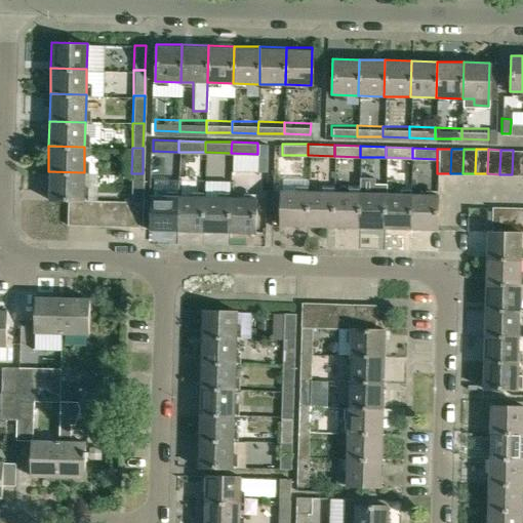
[(522,150),(513,150),(512,174),(522,174),(522,150)]
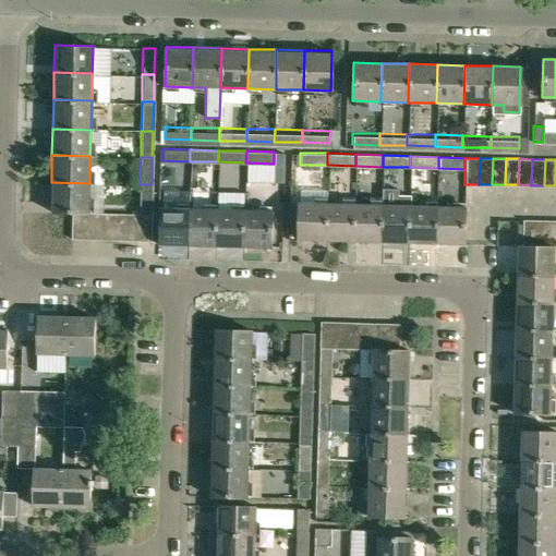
[(50,210),(71,212),(88,212),(89,183),(51,182),(50,210)]
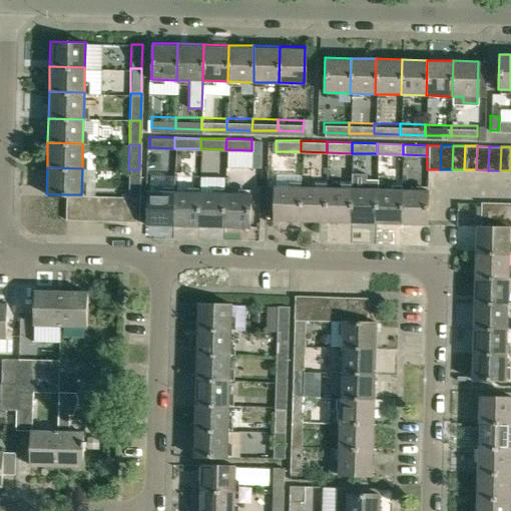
[(128,169),(128,195),(138,196),(139,169),(128,169)]
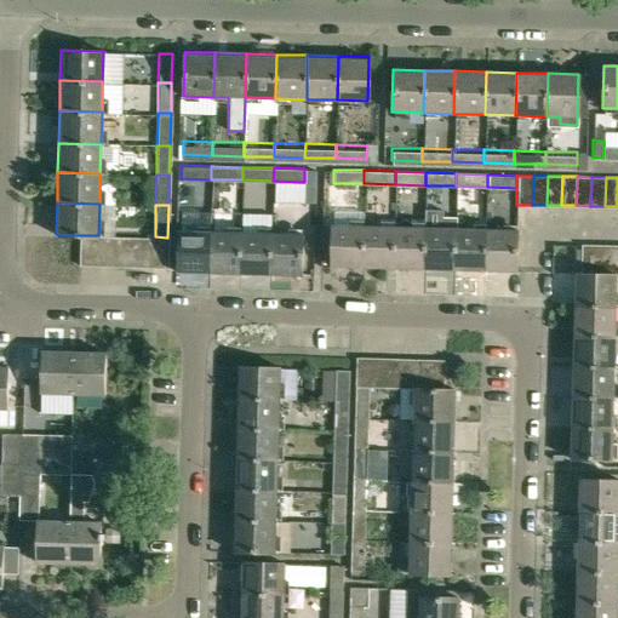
[(441,227),(424,227),(423,270),(455,270),(456,227),(456,215),(441,215),(441,227)]
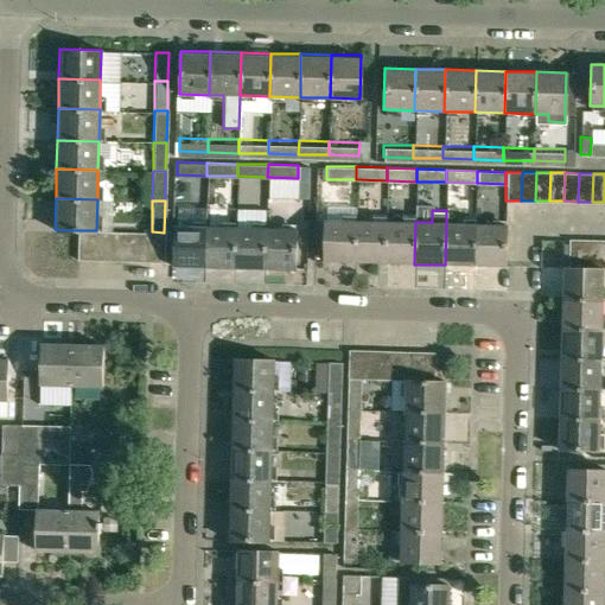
[(324,262),(355,263),(356,221),(325,220),(324,262)]
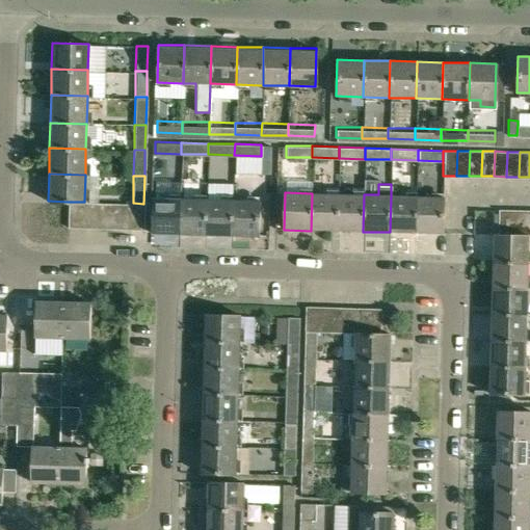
[(338,193),(312,193),(311,231),(337,231),(338,193)]
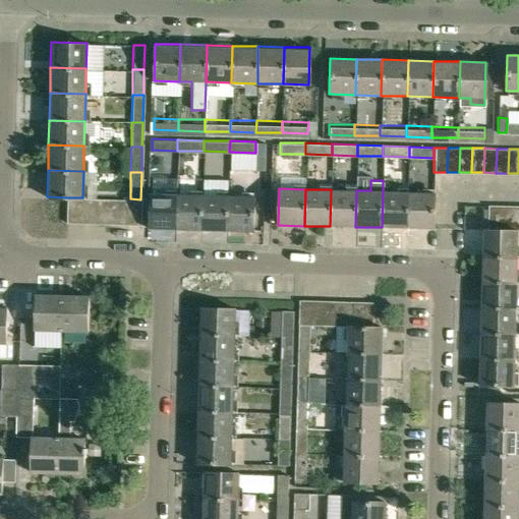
[(330,226),(355,227),(356,190),(331,189),(330,226)]
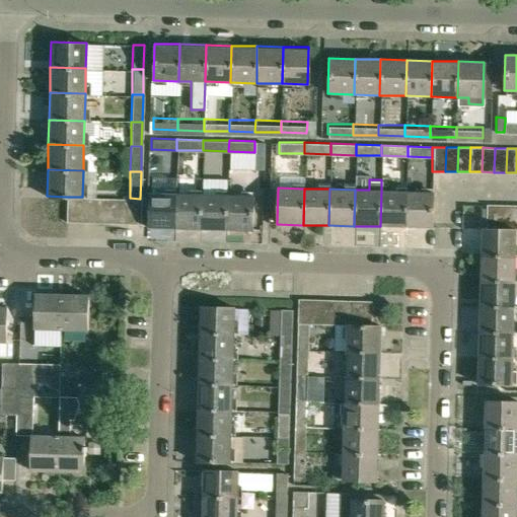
[(380,226),(405,227),(407,191),(381,190),(380,226)]
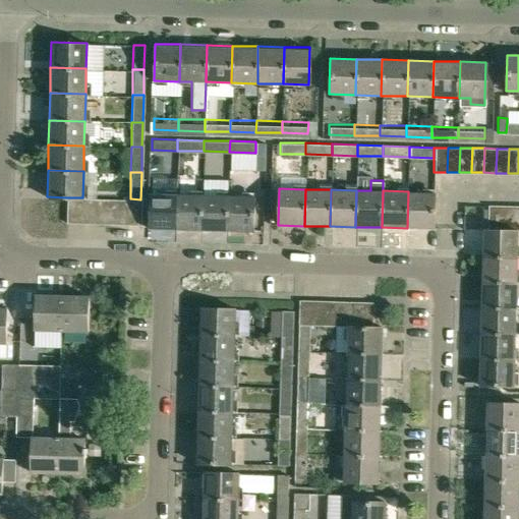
[(434,191),(408,191),(407,228),(433,228),(434,191)]
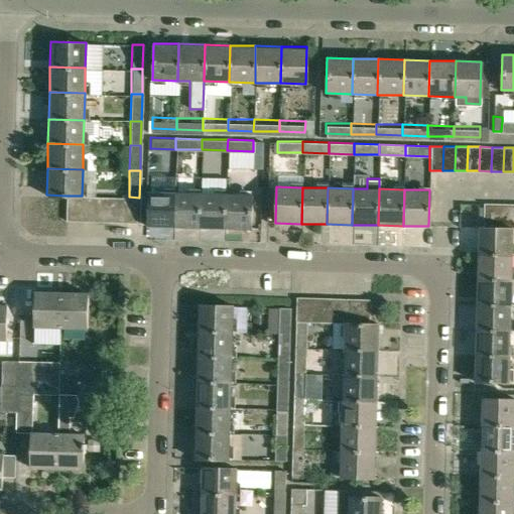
[(148,227),(173,227),(174,191),(148,190),(148,227)]
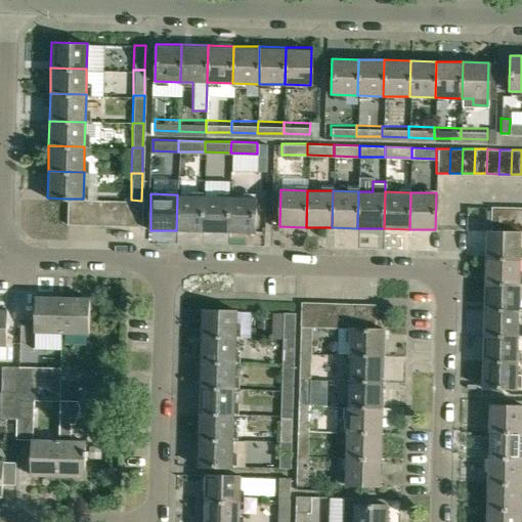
[(177,194),(176,230),(203,231),(204,194),(177,194)]
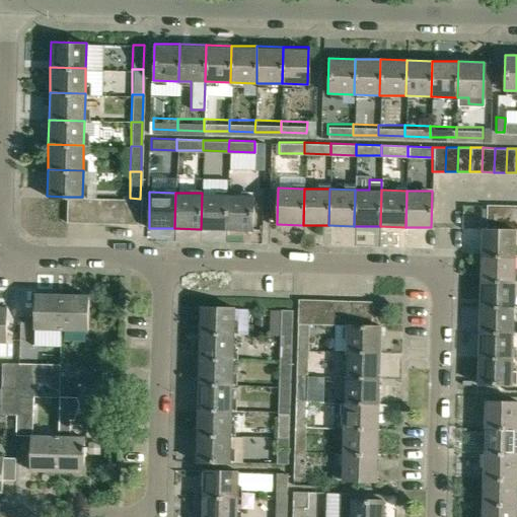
[(201,229),(227,229),(227,194),(202,193),(201,229)]
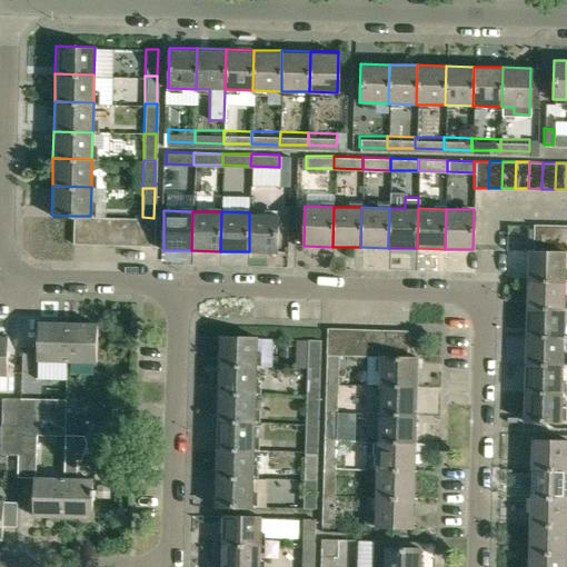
[(278,212),(249,212),(249,251),(277,252),(278,212)]
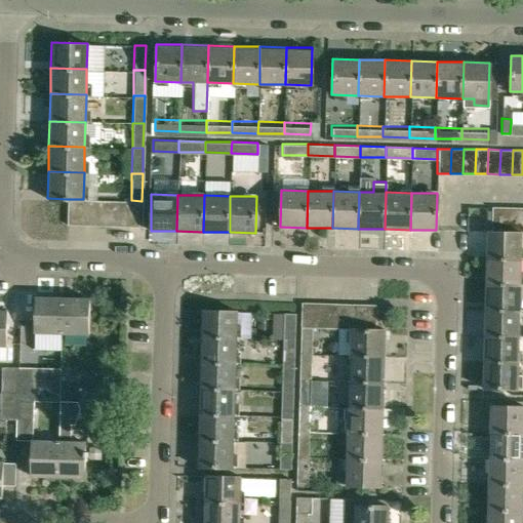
[(67,224),(82,224),(83,199),(67,199),(67,224)]
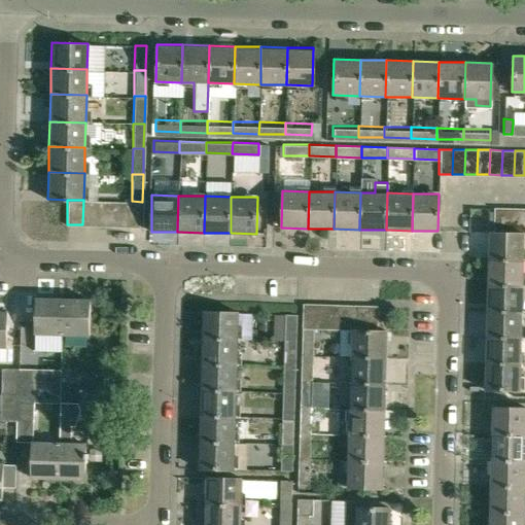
[(82,224),(94,225),(95,200),(83,200),(82,224)]
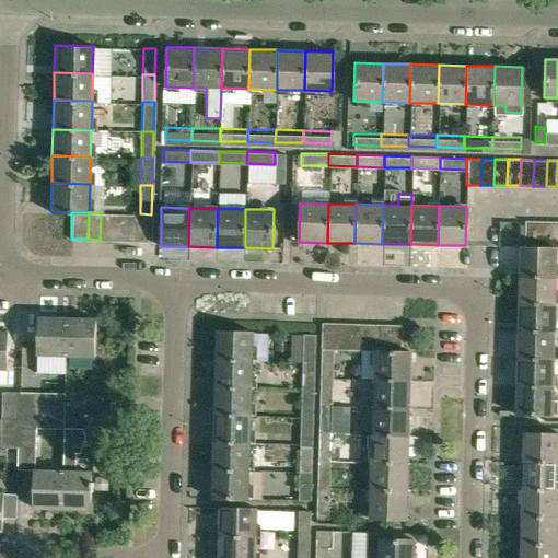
[(114,213),(101,212),(100,240),(113,240),(114,213)]
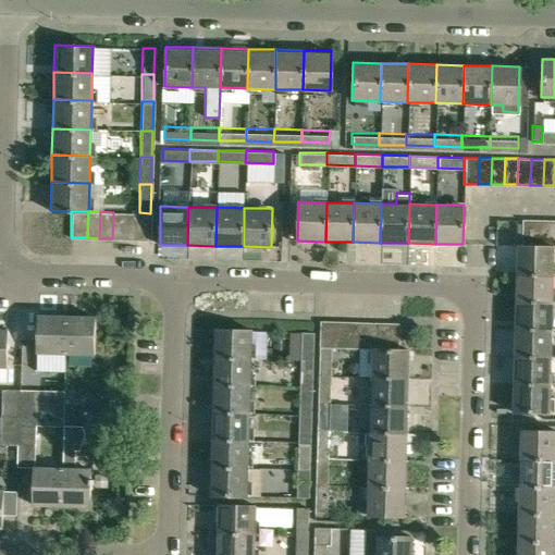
[(112,238),(125,238),(126,212),(113,212),(112,238)]
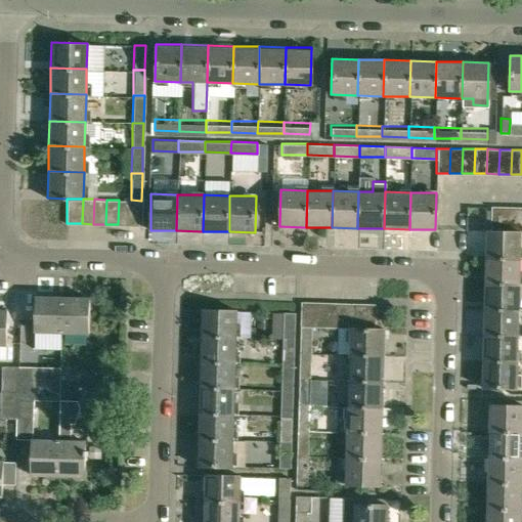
[(118,224),(130,224),(131,200),(119,200),(118,224)]
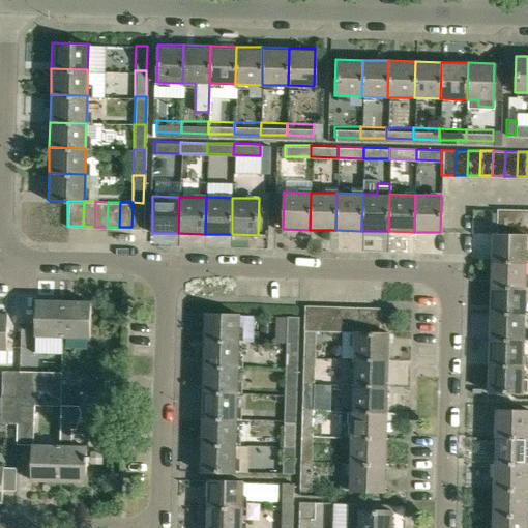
[(133,202),(132,227),(142,228),(143,203),(133,202)]
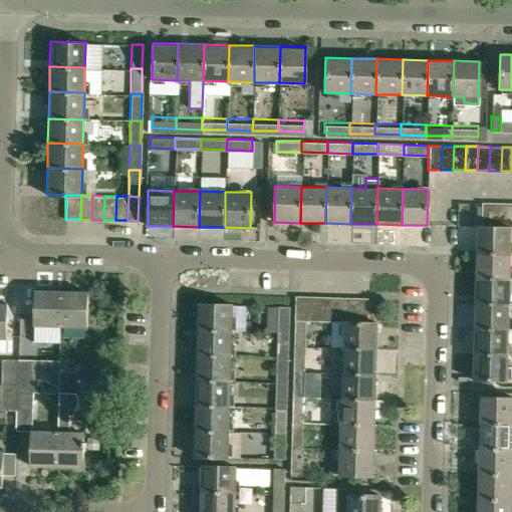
[(481,202),(480,225),(493,226),(494,202),(481,202)]
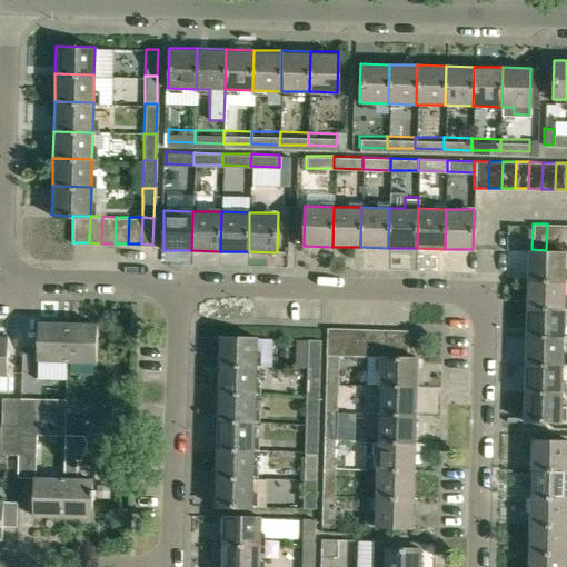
[(547,224),(546,250),(558,250),(560,224),(547,224)]
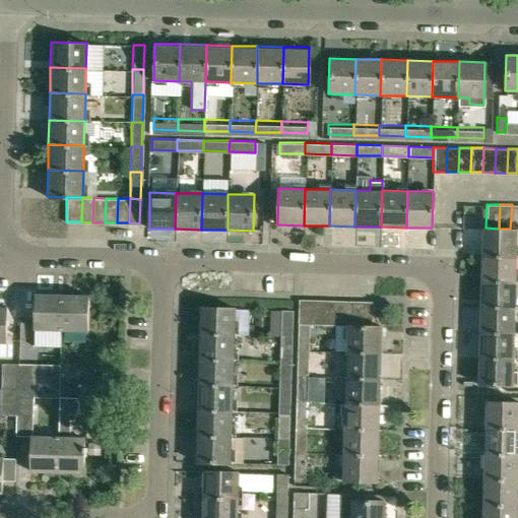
[(480,252),(516,254),(517,229),(510,229),(499,229),(486,228),(481,228),(480,252)]
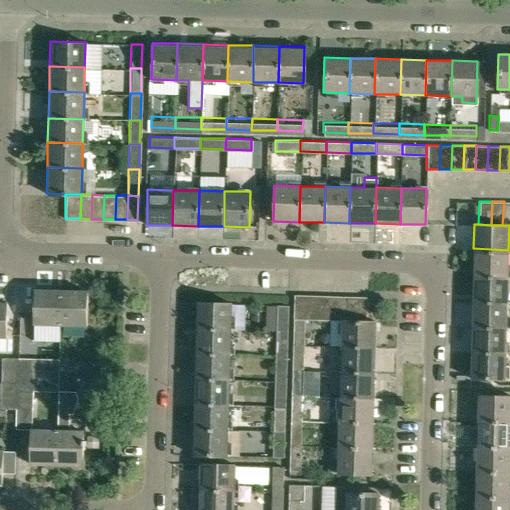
[(473,248),(473,274),(508,275),(508,250),(473,248)]
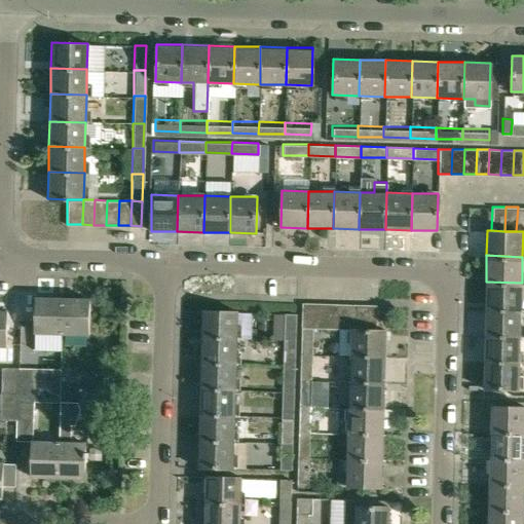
[(486,282),(485,308),(521,309),(522,283),(486,282)]
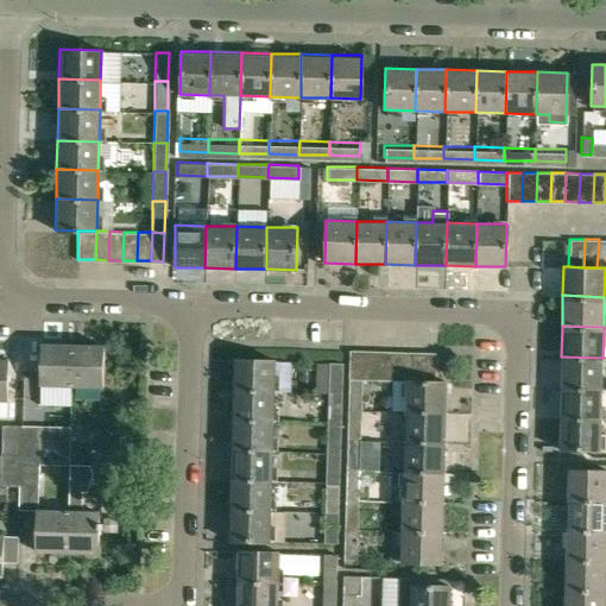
[(39,384),(69,385),(71,343),(40,343),(39,384)]
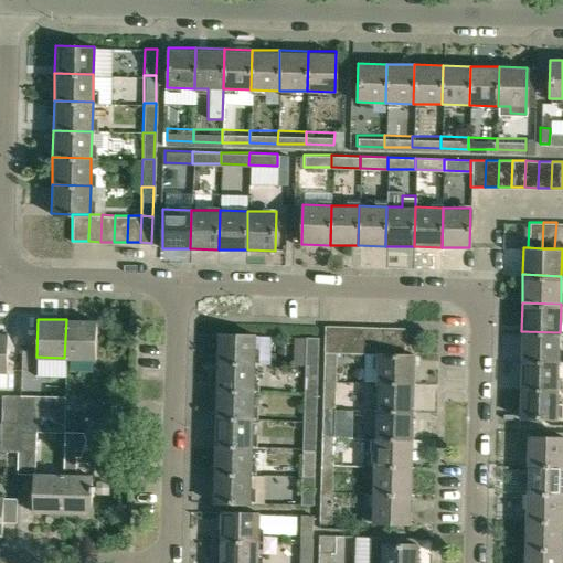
[(66,319),(64,358),(94,359),(95,320),(66,319)]
